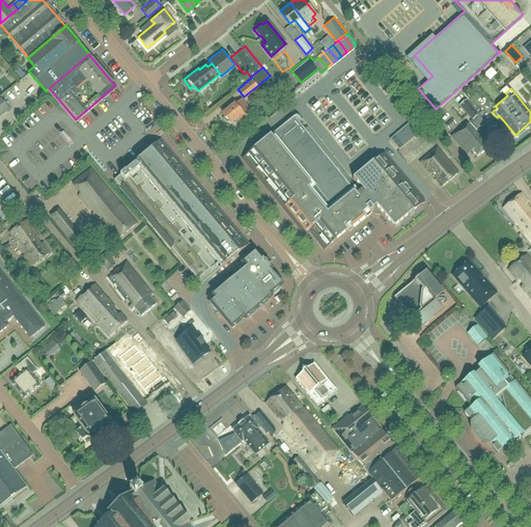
[(0,113),(9,106),(0,94),(0,113)]
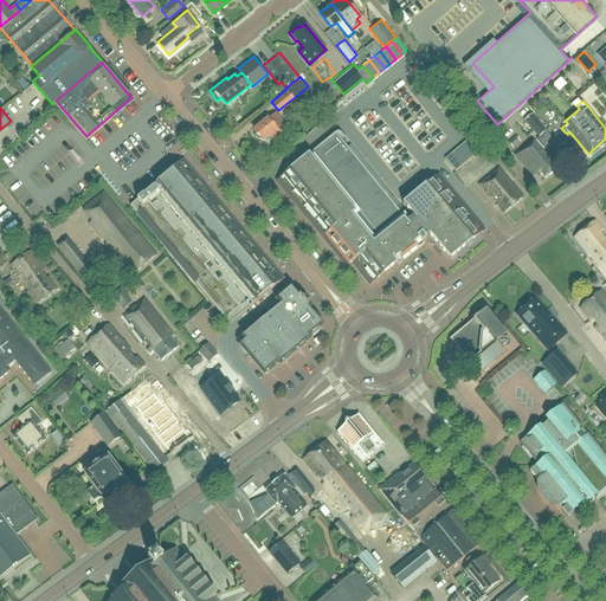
[(289,127),(276,110),(269,116),(268,116),(253,128),(262,139),(269,133),(274,139),(289,127)]
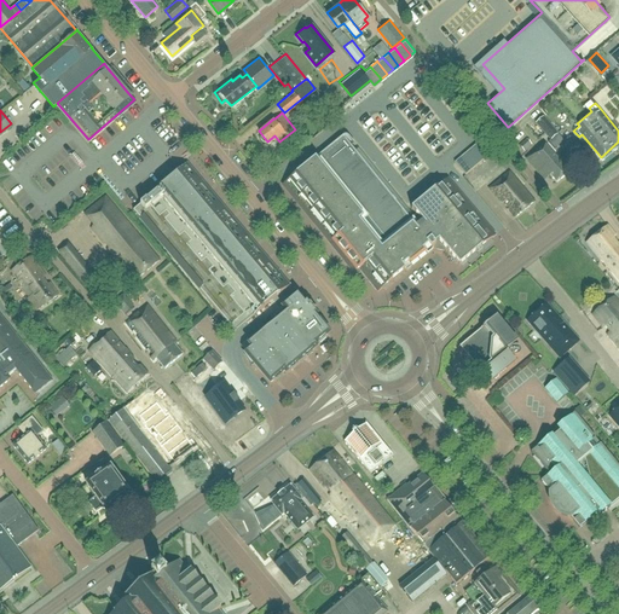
[(536,121),(550,137),(557,131),(543,114),(536,121)]
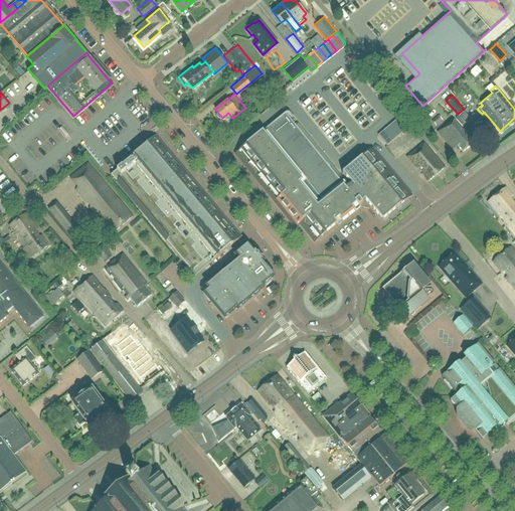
[(343,183),(284,111),(236,149),(296,222),(298,220),(314,239),(361,200),(360,199),(363,197),(381,218),(409,195),(389,171),(391,170),(388,166),(386,168),(369,147),(341,171),(348,179),(343,183)]
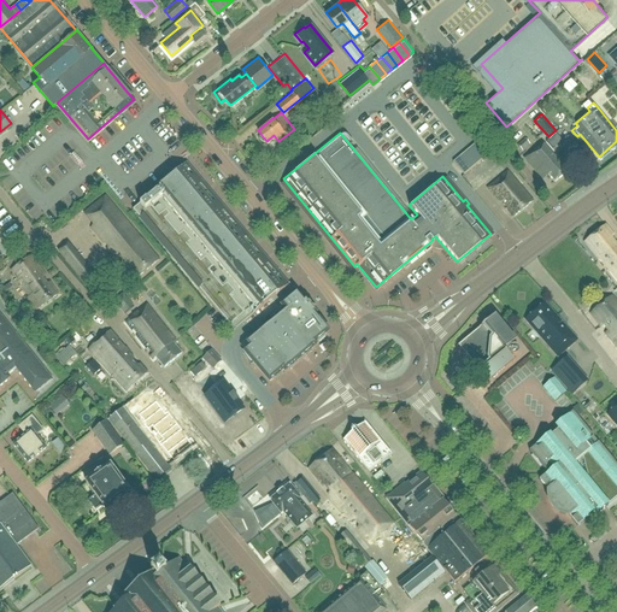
[(481,135),(475,140),(486,153),(492,148),(481,135)]
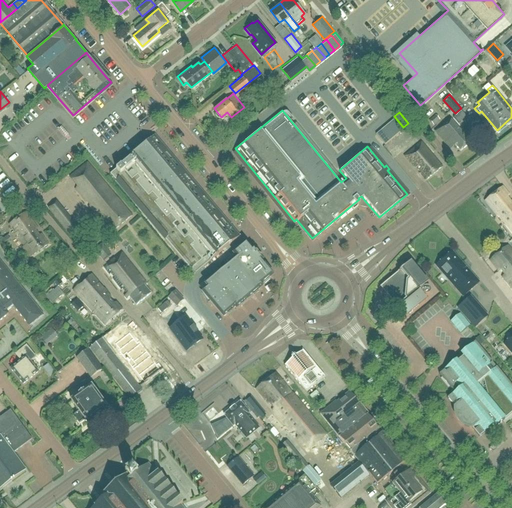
[(394,116),(389,120),(398,130),(403,127),(394,116)]
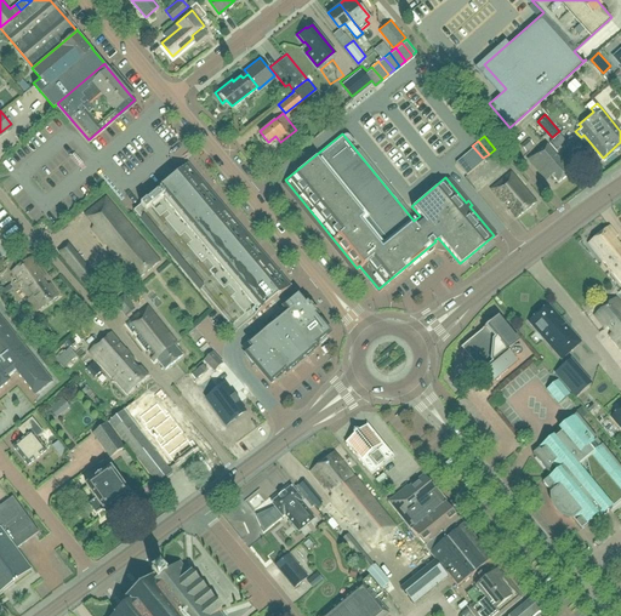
[(558,178),(569,169),(543,141),(527,157),(545,177),(551,171),(558,178)]
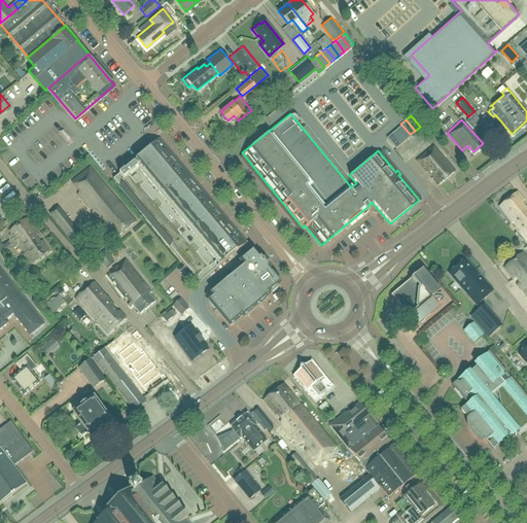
[(400,124),(396,128),(406,138),(410,134),(400,124)]
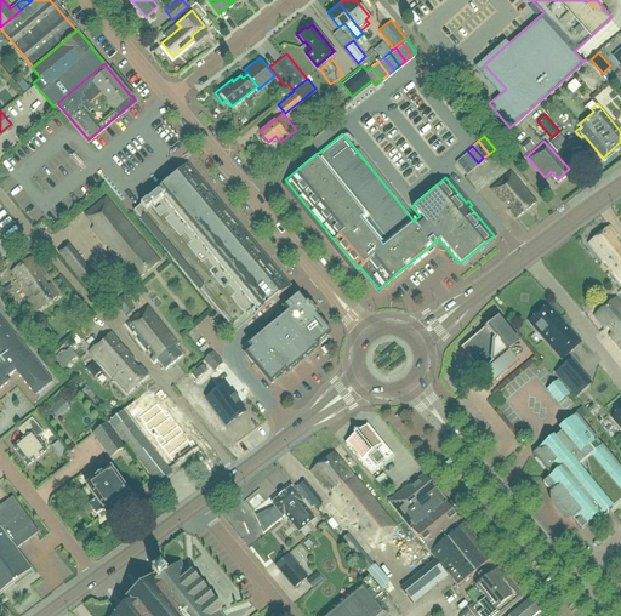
[(467,150),(461,155),(472,167),(478,163),(467,150)]
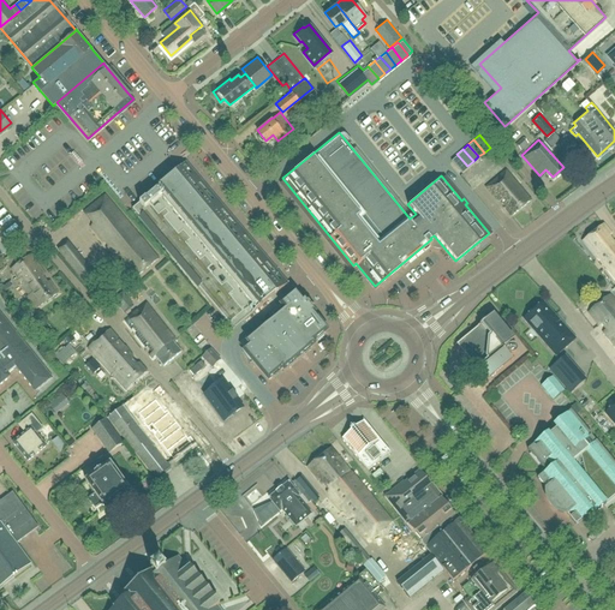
[(457,154),(452,157),(463,171),(467,166),(457,154)]
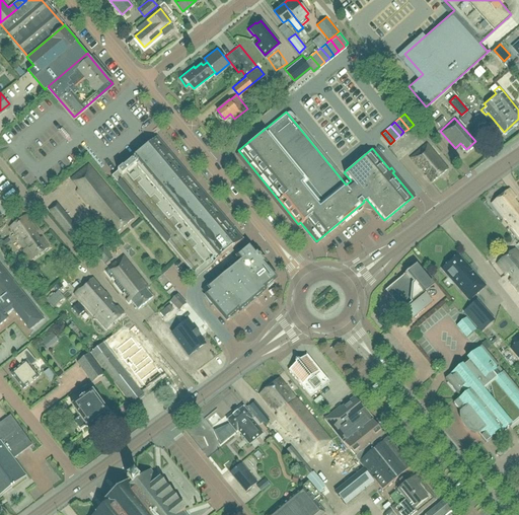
[(241,236),(157,136),(112,173),(197,275),(243,236),(242,235),(241,236)]
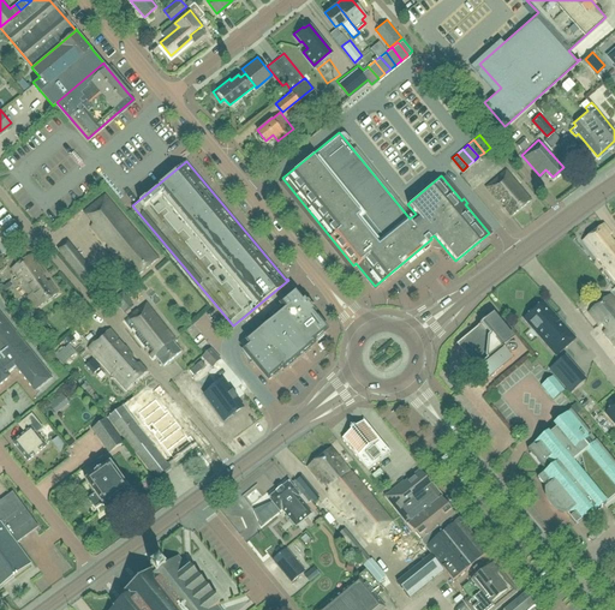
[(530,197),(506,167),(503,169),(487,184),(499,198),(501,196),(506,202),(503,204),(511,213),(530,197)]
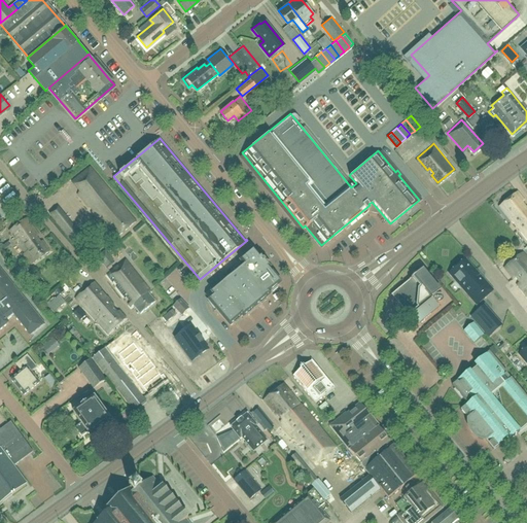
[(135,219),(90,166),(71,180),(79,189),(77,193),(89,205),(93,209),(92,210),(99,220),(103,218),(106,223),(106,225),(115,237),(135,219)]
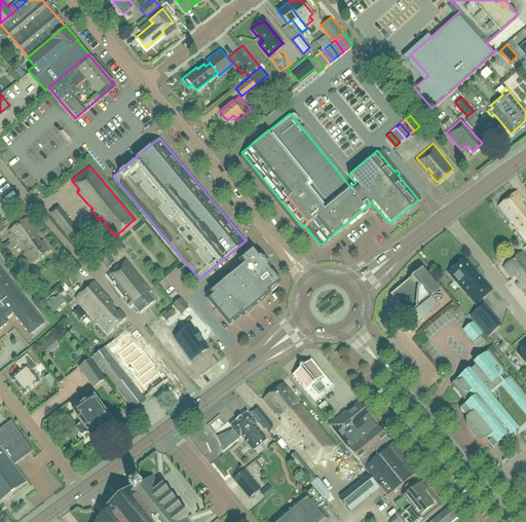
[(510,219),(525,206),(525,204),(525,203),(523,204),(520,200),(522,198),(515,189),(497,203),(510,219)]
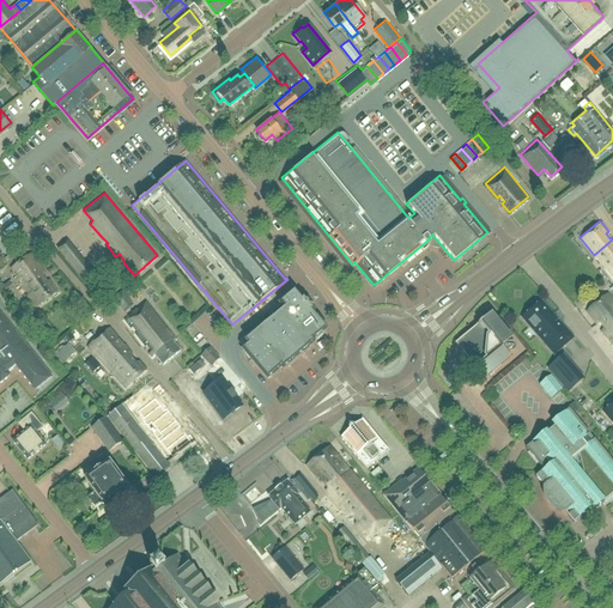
[(612,239),(594,255),(596,257),(598,256),(612,275),(612,239)]
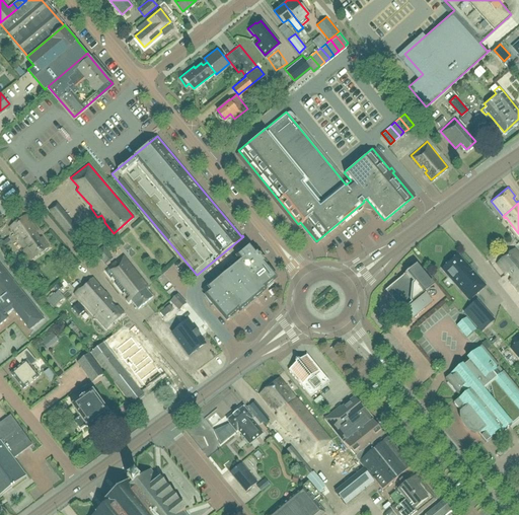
[(25,214),(9,226),(18,239),(18,240),(19,240),(24,247),(22,248),(30,259),(49,245),(42,235),(39,237),(35,231),(38,229),(25,214)]
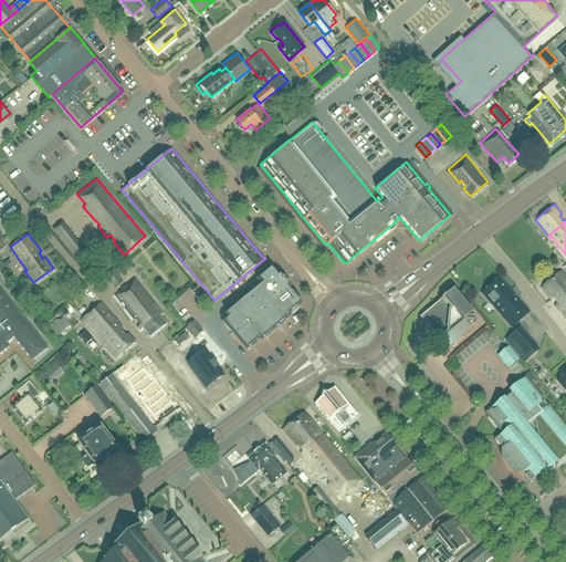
[(123,279),(113,267),(107,271),(105,273),(108,278),(115,285),(118,282),(123,279)]
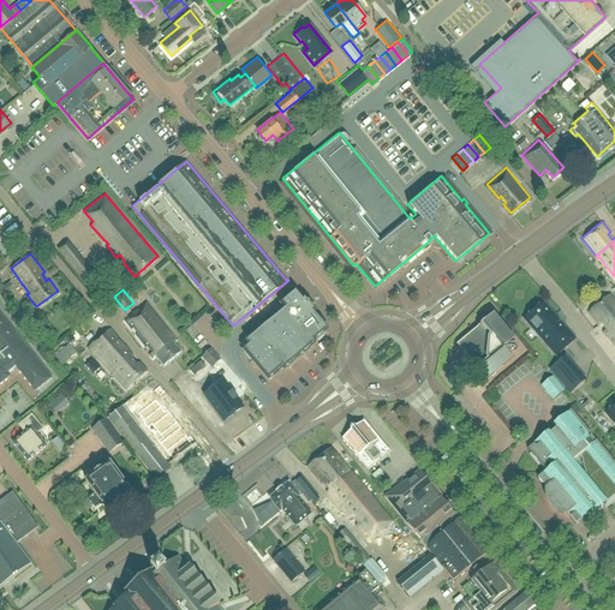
[(303,299),(294,291),(272,310),(279,320),(244,348),(268,377),(272,374),(273,376),(287,364),(288,365),(311,347),(310,345),(324,333),(323,330),(327,328),(322,323),(324,322),(304,298),(303,299)]
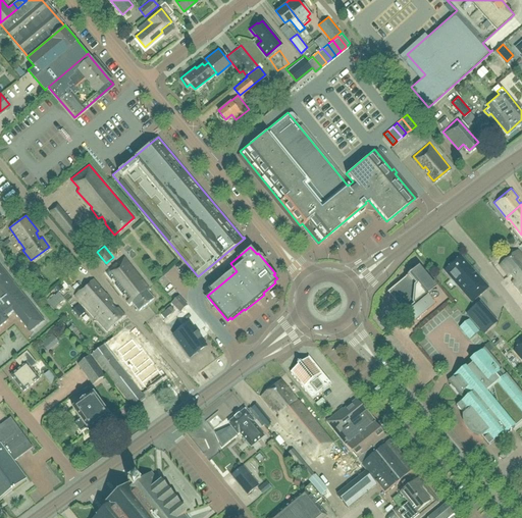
[(521,252),(518,247),(517,247),(499,262),(508,273),(510,272),(514,277),(512,279),(521,292),(521,252)]
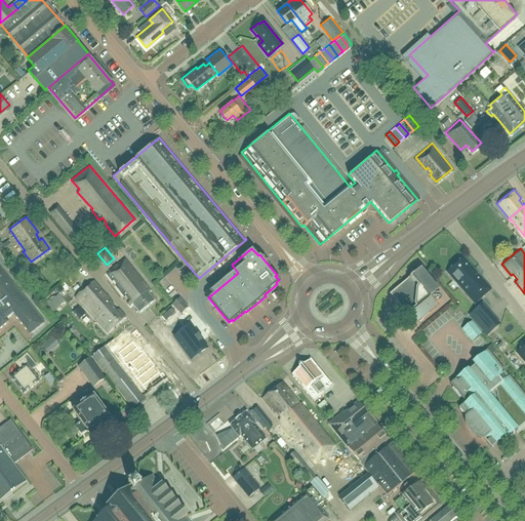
[(473,267),(463,255),(447,269),(475,301),(490,286),(477,271),(476,272),(473,268),(473,267)]
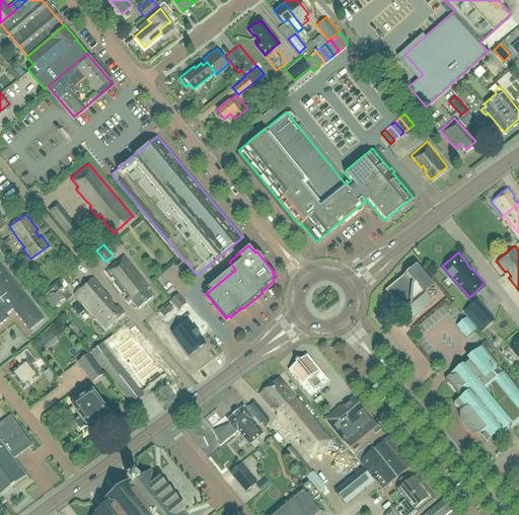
[(148,285),(124,253),(108,266),(109,266),(105,269),(110,276),(113,275),(116,280),(115,281),(123,291),(124,290),(129,295),(127,297),(129,299),(132,297),(139,306),(152,295),(146,286),(148,285)]
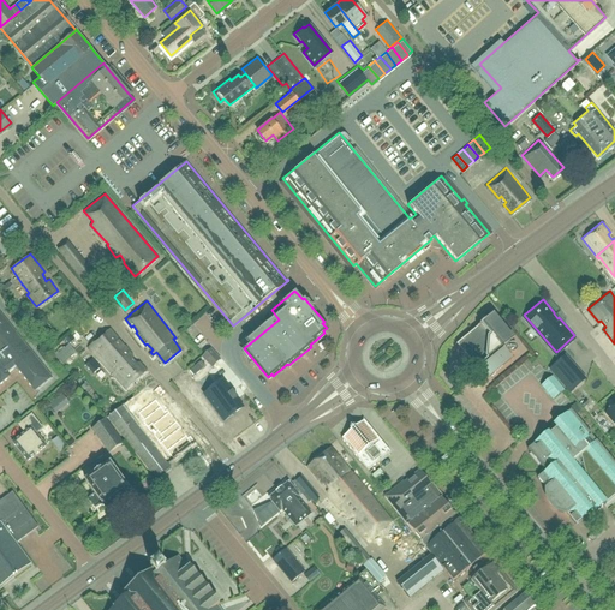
[(52,374),(0,310),(0,380),(10,374),(7,370),(16,363),(35,387),(52,374)]
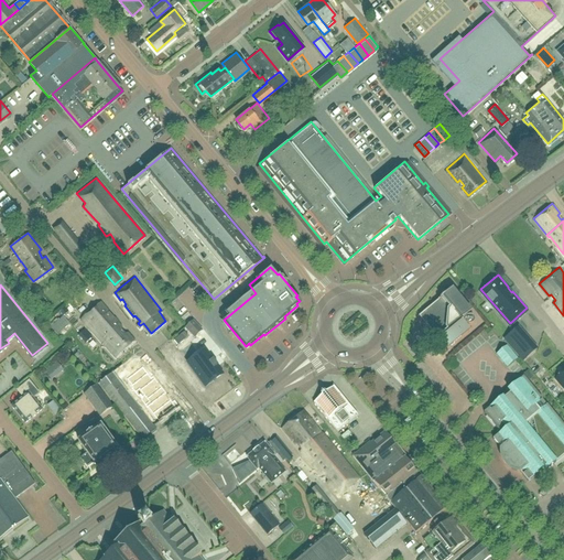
[(467,314),(466,313),(470,309),(455,289),(447,289),(422,310),(421,318),(443,343),(449,344),(469,327),(465,322),(466,322),(467,322),(467,323),(468,323),(469,323),(470,323),(472,322),(473,322),(473,321),(474,321),(474,320),(474,319),(474,318),(474,316),(474,315),(473,315),(473,314),(472,314),(470,313),(469,313),(468,313),(467,313),(467,314)]
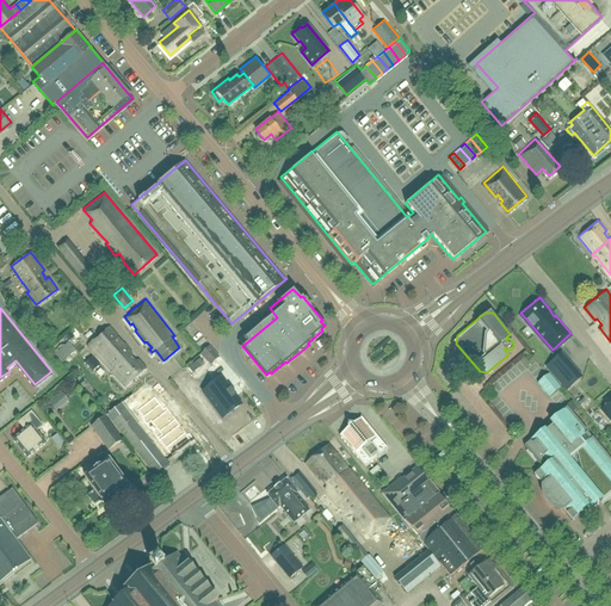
[(131,352),(124,341),(122,341),(117,336),(118,335),(109,325),(87,344),(125,384),(144,368),(146,366),(133,351),(131,352)]
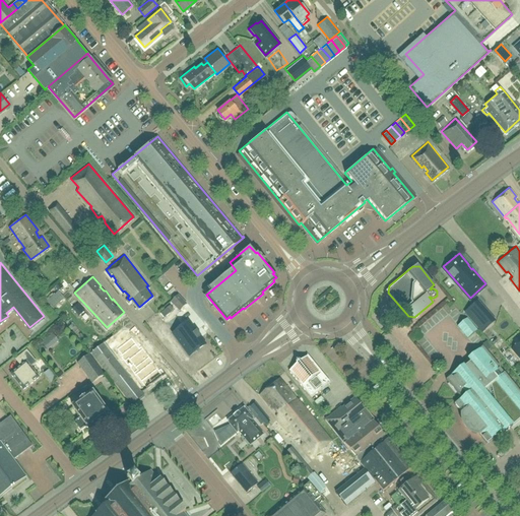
[(60,279),(55,283),(58,287),(63,282),(60,279)]
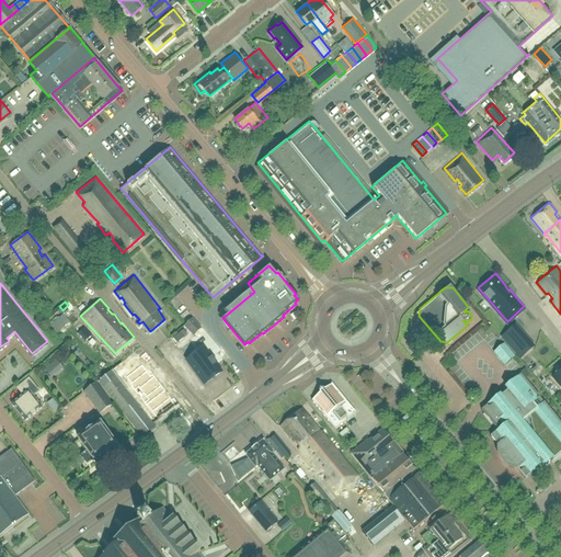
[(35,308),(31,303),(25,307),(30,313),(35,308)]
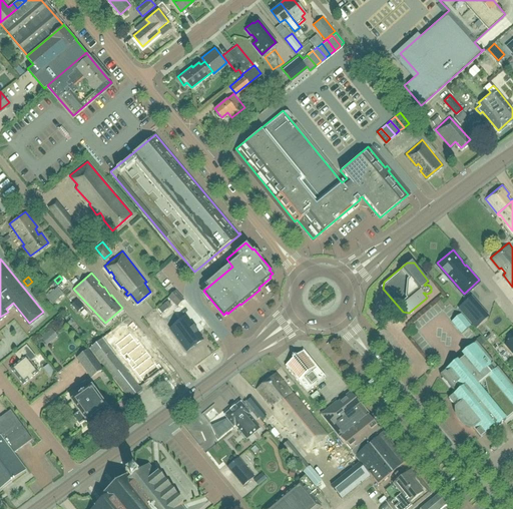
[(59,289),(49,296),(53,300),(62,293),(59,289)]
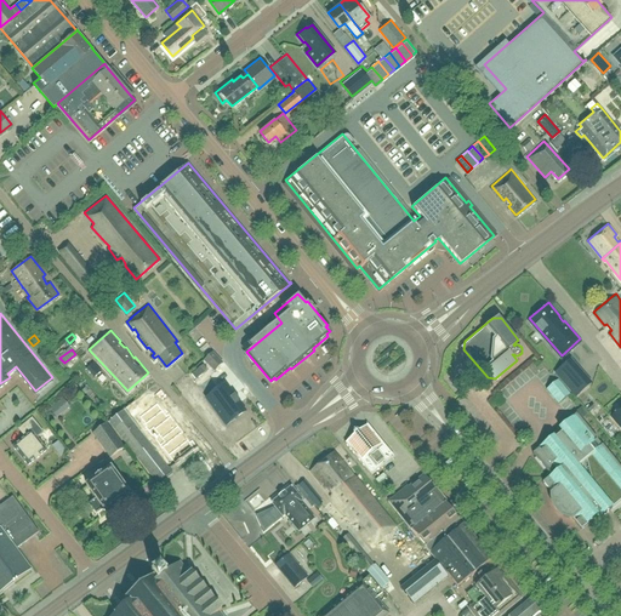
[(212,352),(194,365),(205,378),(222,365),(212,352)]
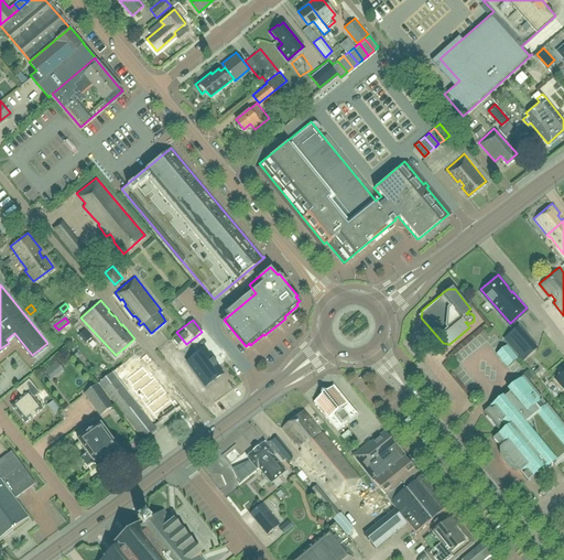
[(530,342),(520,331),(516,326),(503,336),(508,342),(518,353),(530,342)]
